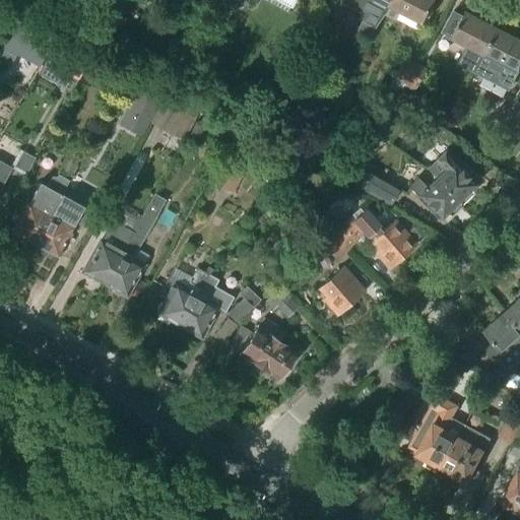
[(211,10),(216,0),(200,0),(199,3),(211,10)]
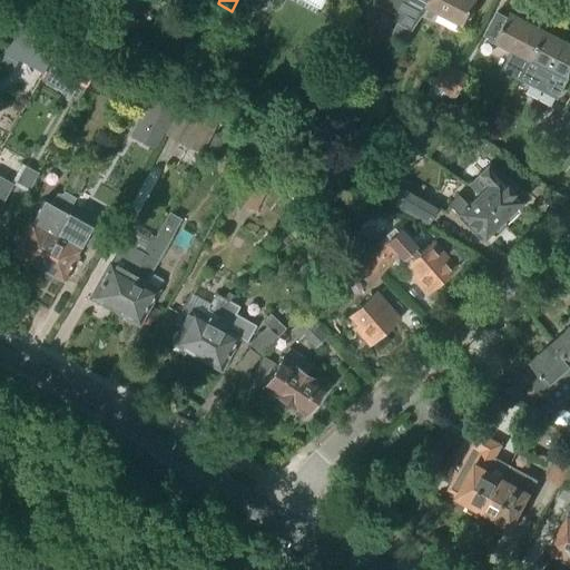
[(249,22),(262,0),(242,0),(235,13),(249,22)]
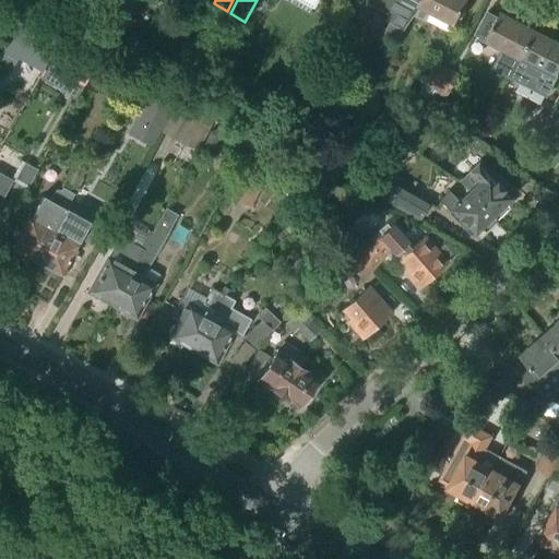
[(421,0),(387,0),(397,4),(399,0),(407,0),(409,1),(404,11),(414,16),(421,0)]
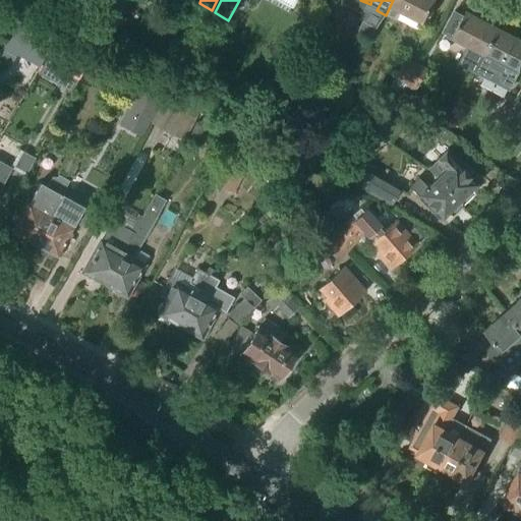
[(436,0),(393,0),(386,15),(396,20),(401,11),(424,22),(436,0)]
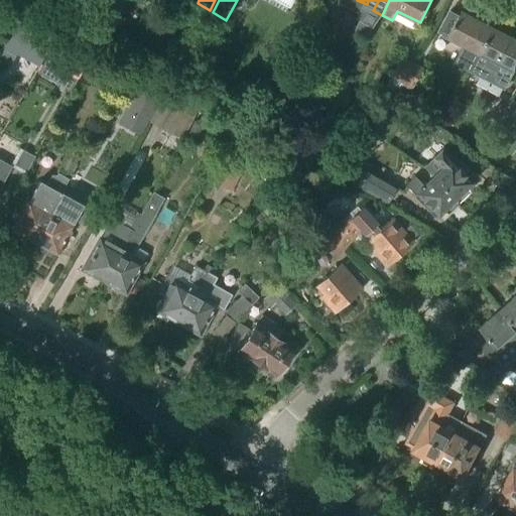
[(477,60),(494,28),(463,12),(449,37),(474,50),(470,57),(477,60)]
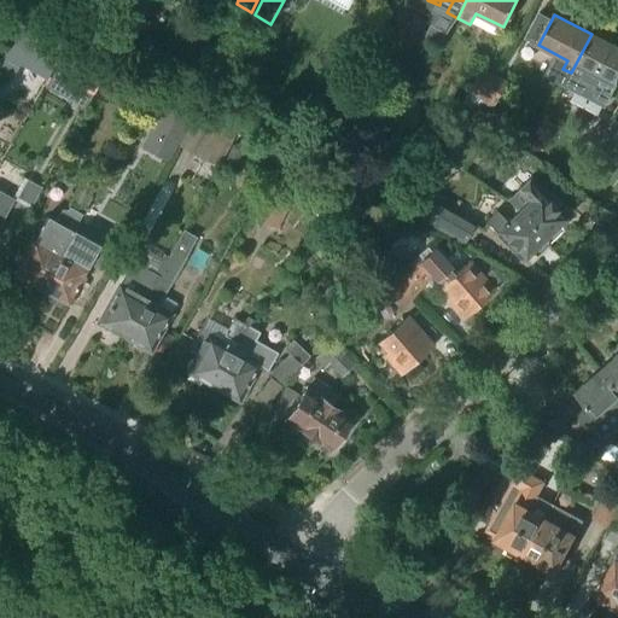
[(53,71),(68,46),(23,22),(5,56),(48,80),(53,71)]
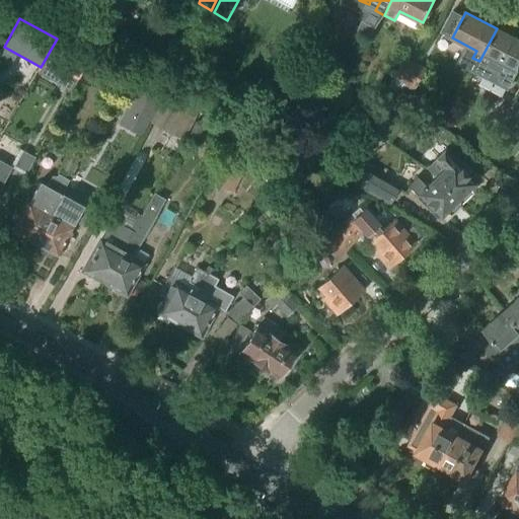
[(511,84),(517,72),(518,68),(518,40),(497,28),(479,61),(491,67),(494,75),(511,84)]
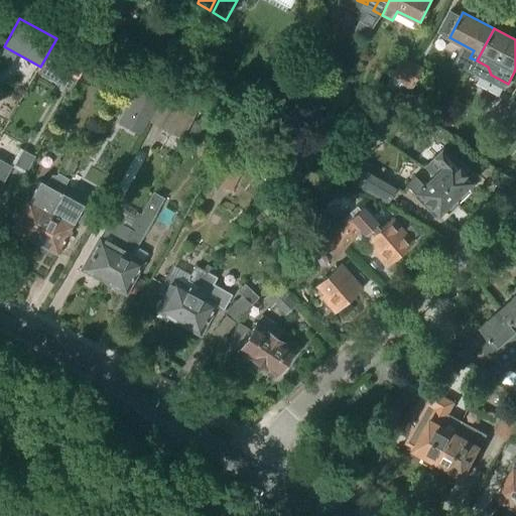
[(87,55),(56,38),(44,59),(75,76),(87,55)]
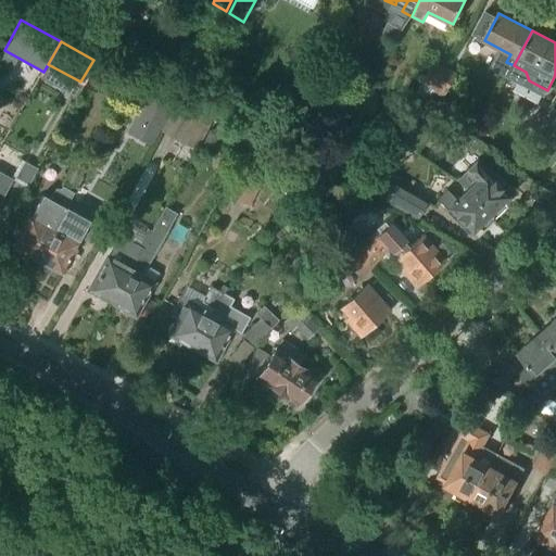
[(427,100),(429,96),(444,67),(432,61),(415,93),(427,100)]
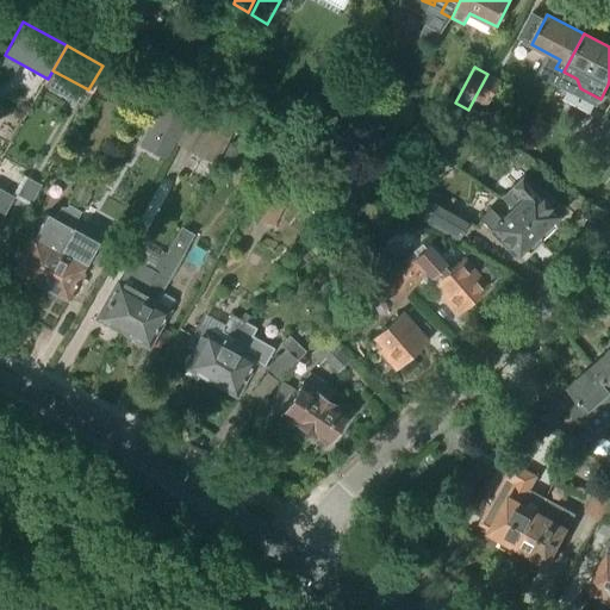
[(484,111),(499,81),(487,74),(471,105),(484,111)]
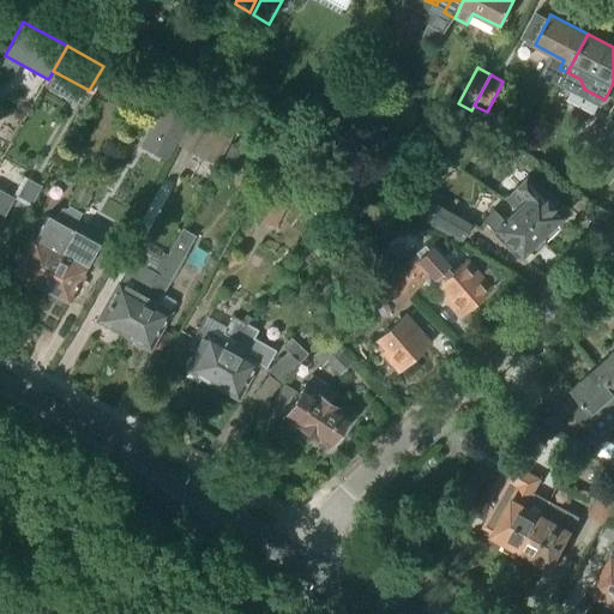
[(174,145),(193,110),(166,96),(139,148),(166,161),(174,145)]
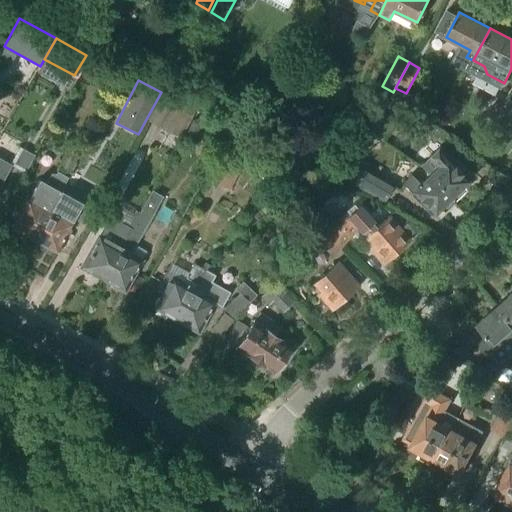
[(177,144),(195,110),(161,92),(145,121),(173,136),(171,141),(177,144)]
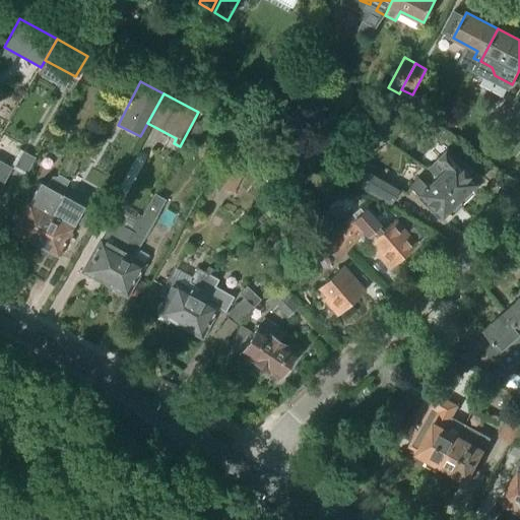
[(518,134),(519,131),(519,104),(513,100),(510,96),(495,117),(518,134)]
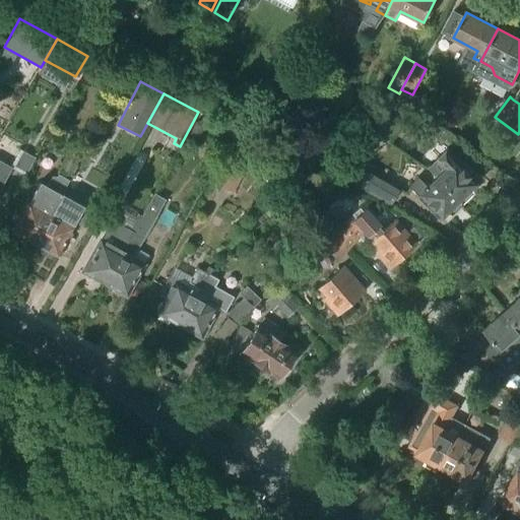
[(310,141),(324,120),(317,115),(303,136),(310,141)]
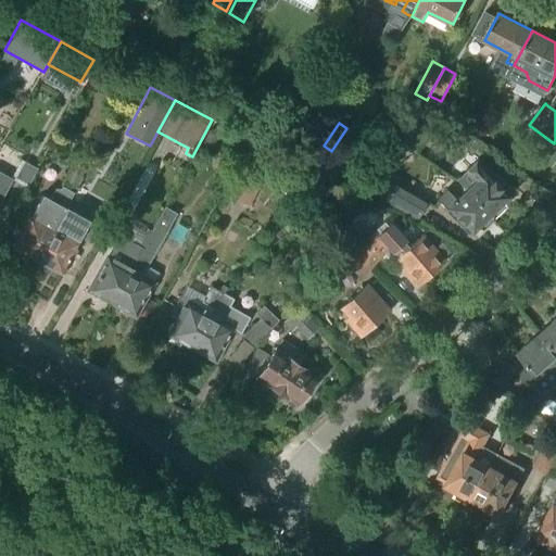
[(230,144),(235,135),(217,128),(209,133),(199,151),(209,155),(216,140),(219,139),(230,144)]
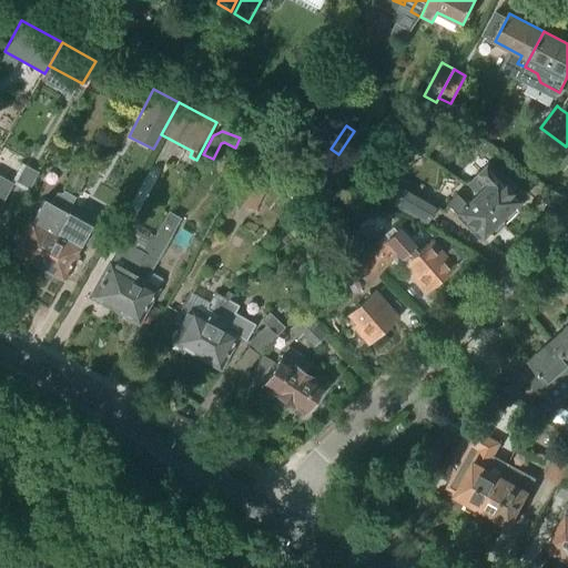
[(77,198),(84,182),(83,181),(90,170),(75,162),(59,193),(57,193),(51,204),(43,200),(31,222),(12,255),(13,260),(24,265),(29,264),(30,261),(39,265),(77,198)]
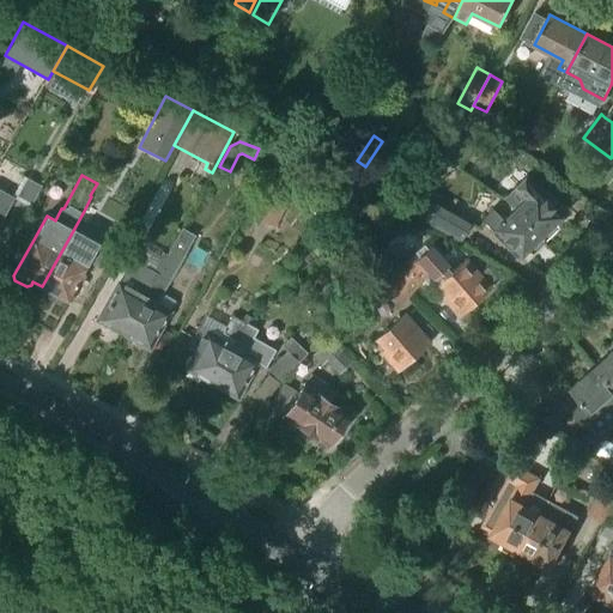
[(514,210),(544,241),(557,228),(554,223),(560,216),(525,178),(503,199),(514,210)]
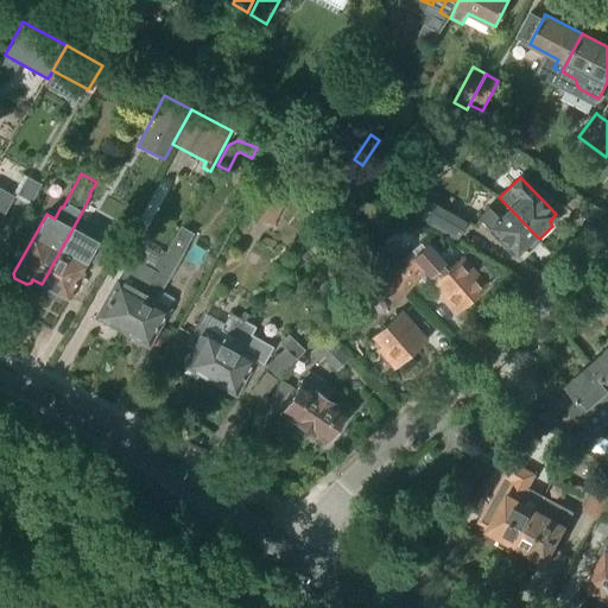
[(244,209),(271,223),(284,200),(257,185),(244,209)]
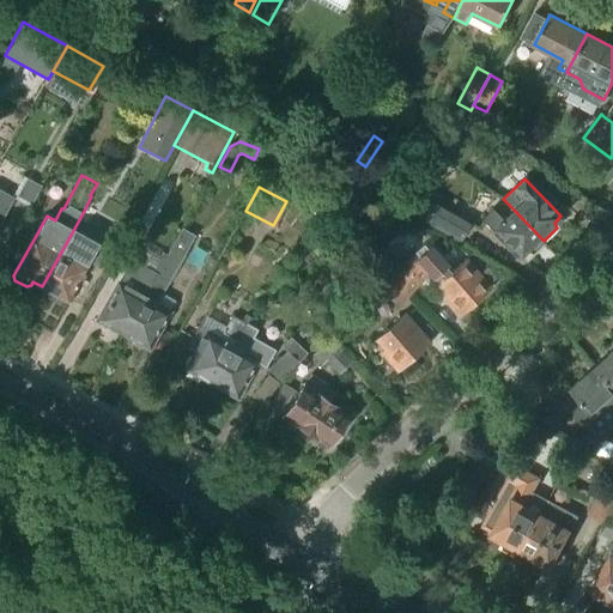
[(0,220),(13,198),(0,189),(0,220)]
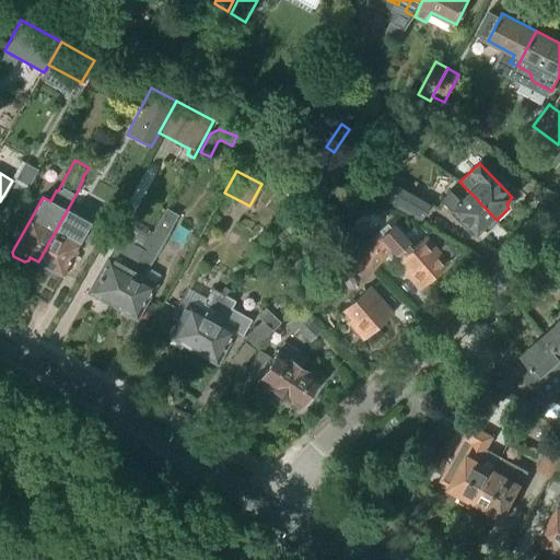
[(385,200),(419,221),(429,203),(395,184),(385,200)]
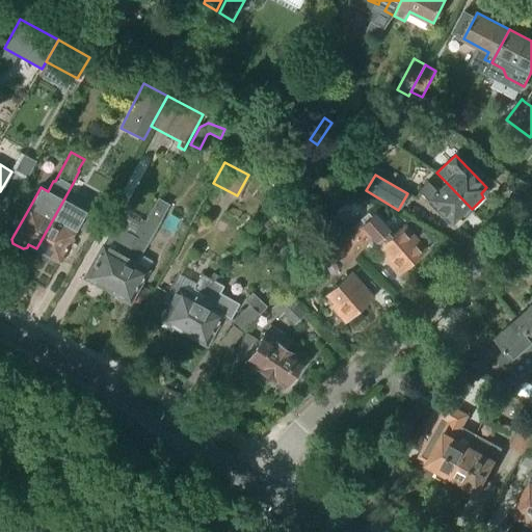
[(472,209),(446,182),(435,191),(427,182),(419,190),(451,223),(456,217),(461,219),(472,209)]
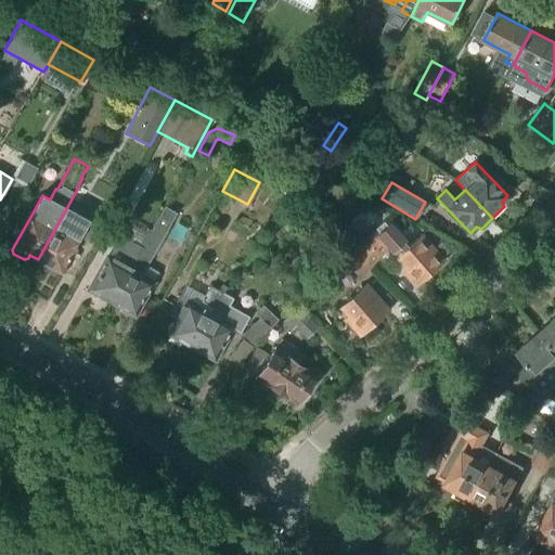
[(55,276),(60,275),(77,243),(77,242),(89,220),(78,215),(87,199),(75,193),(38,259),(44,263),(43,267),(44,270),(55,276)]
